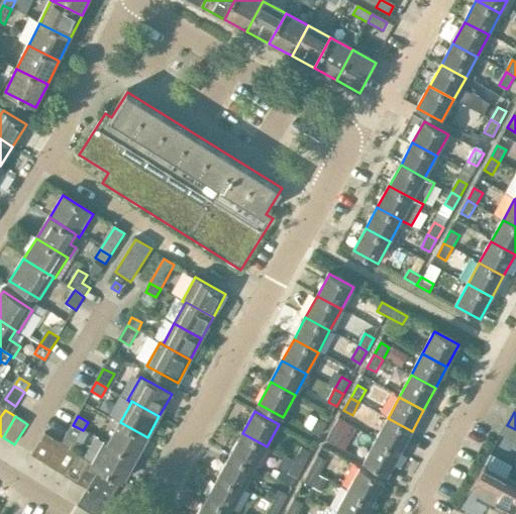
[(376,439),(400,452),(412,431),(388,418),(376,439)]
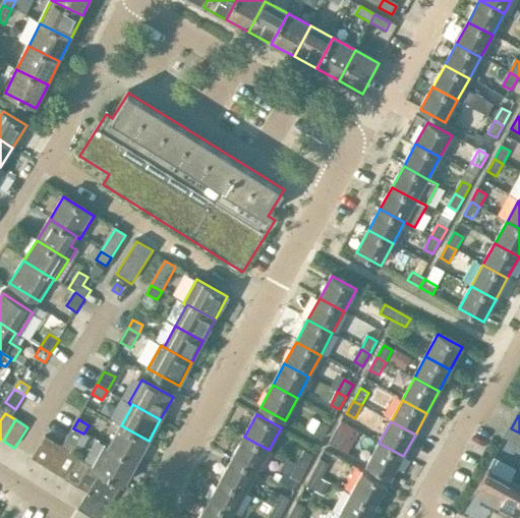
[(313,437),(322,441),(329,427),(321,423),(313,437)]
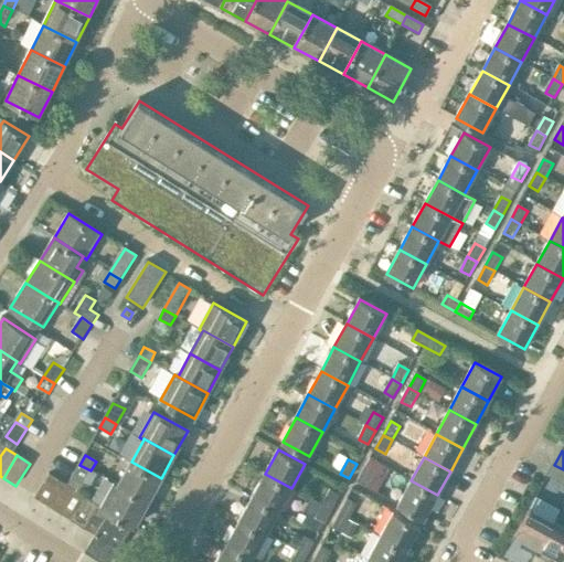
[(118,486),(148,502),(161,478),(131,462),(118,485),(118,486)]
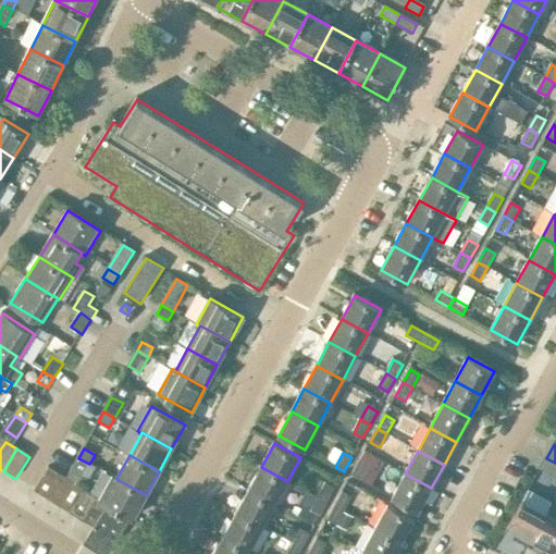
[(70,472),(81,479),(89,464),(78,458),(70,472)]
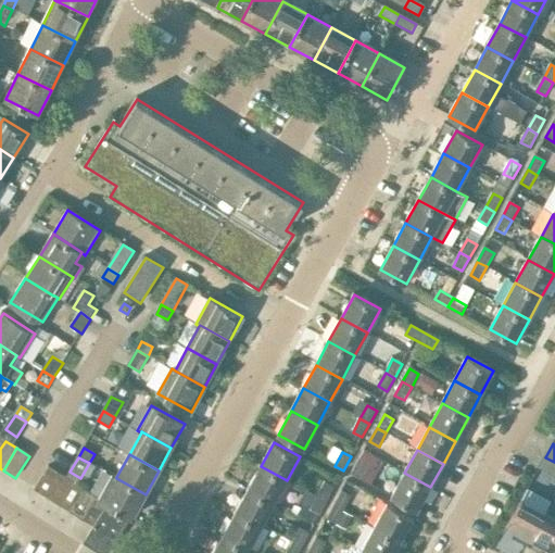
[(539,469),(554,477),(554,462),(545,457),(539,469)]
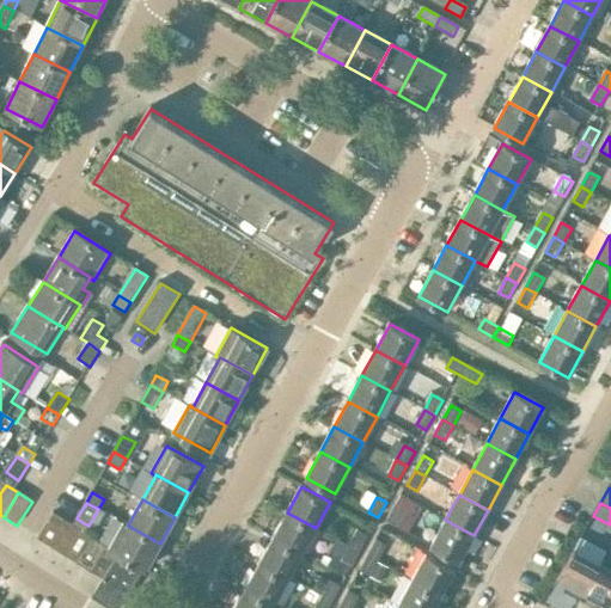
[(386,522),(397,528),(405,513),(395,507),(386,522)]
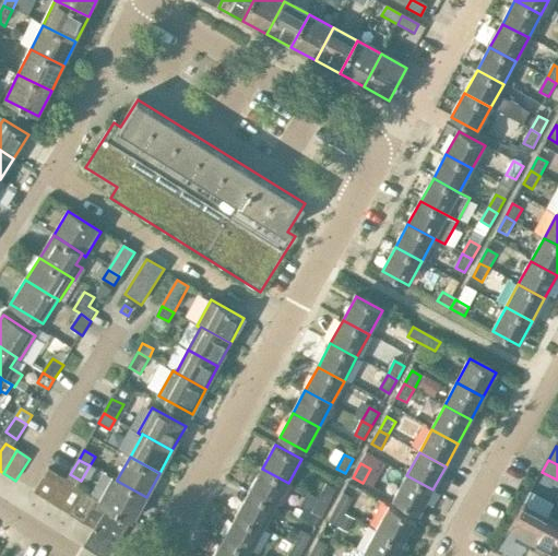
[(250,492),(275,506),(288,483),(262,469),(250,492)]
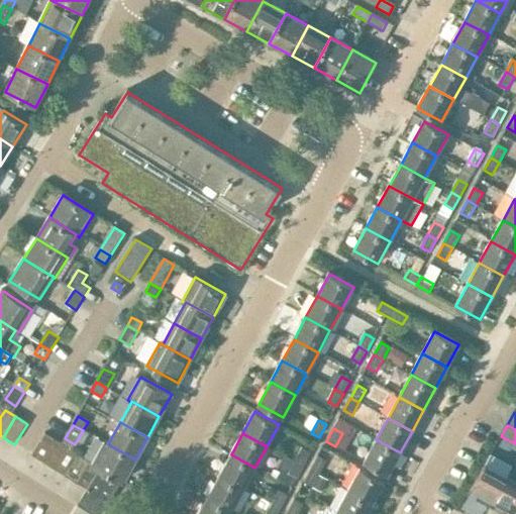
[(32,455),(66,477),(79,455),(45,434),(32,455)]
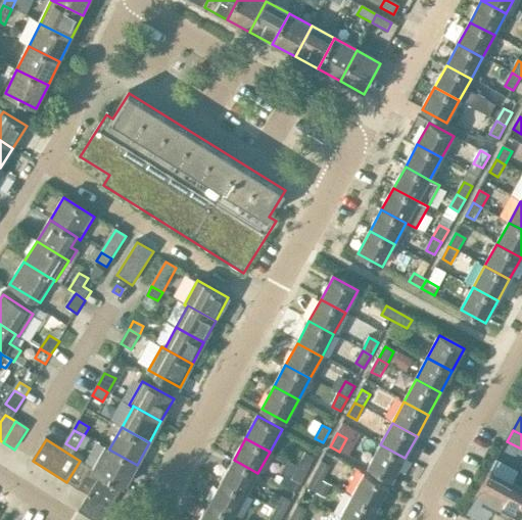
[(368,467),(392,480),(405,458),(380,444),(368,467)]
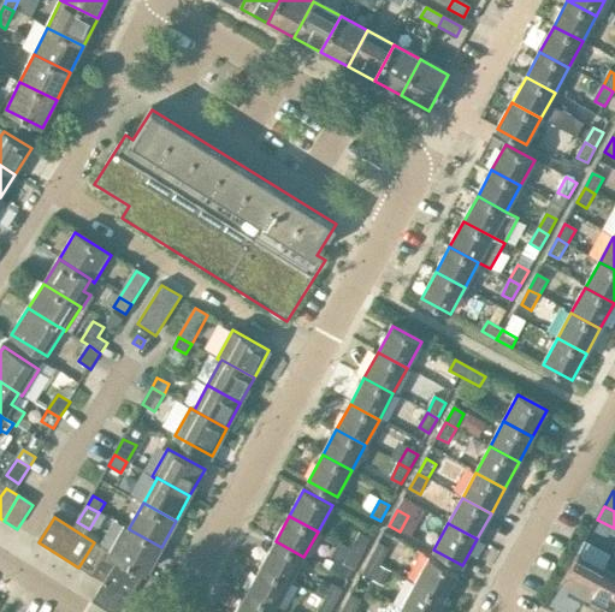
[(111,553),(120,558),(145,572),(147,574),(161,547),(129,529),(129,528),(125,526),(111,552),(111,553)]
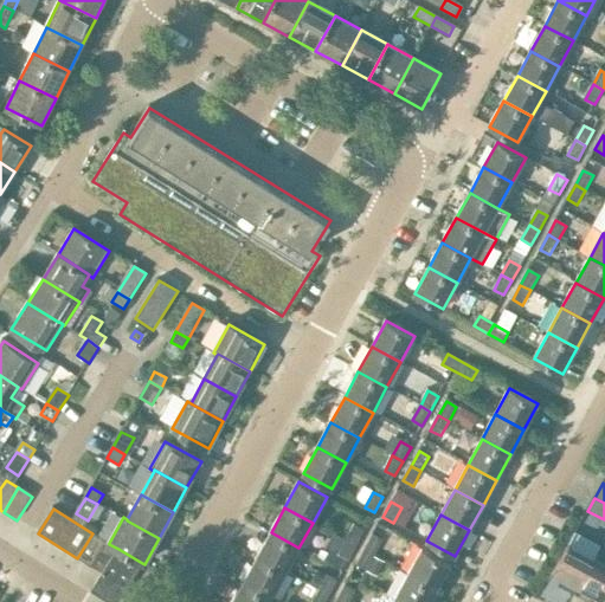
[(346,541),(356,547),(365,531),(354,526),(346,541)]
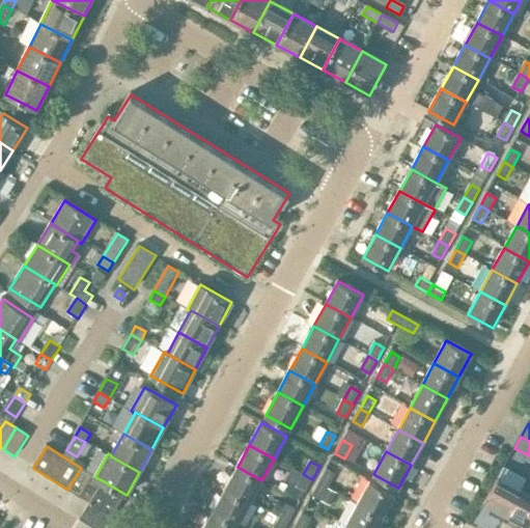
[(225,489),(250,502),(261,480),(238,467),(225,489)]
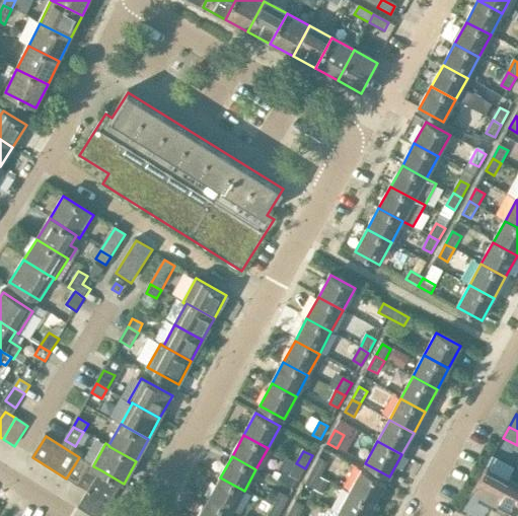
[(66,478),(77,485),(90,464),(79,457),(66,478)]
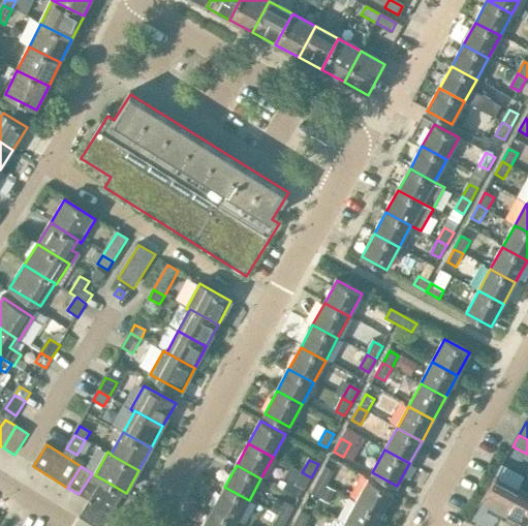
[(318,482),(327,486),(334,473),(325,468),(318,482)]
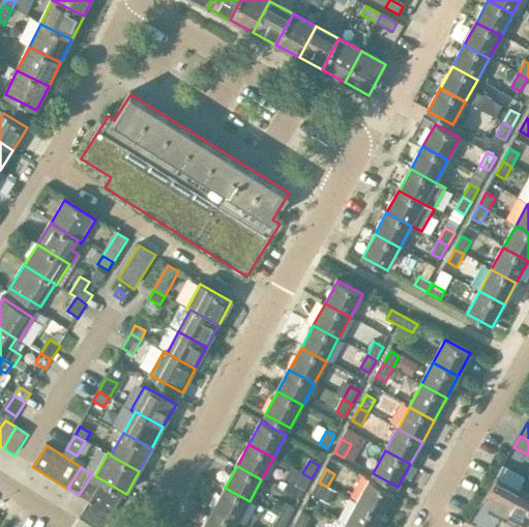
[(296,487),(304,491),(312,478),(302,473),(296,487)]
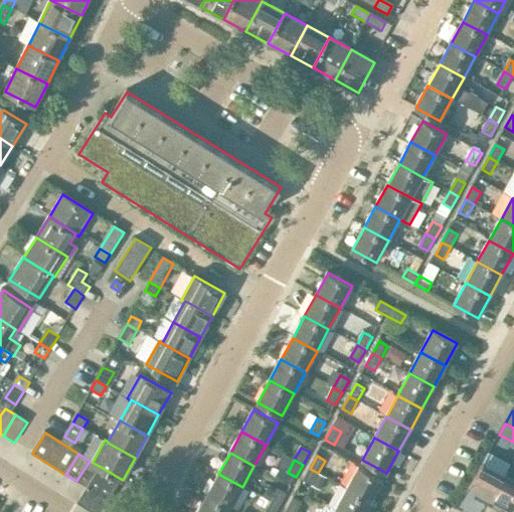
[(76,481),(88,488),(101,467),(93,463),(93,462),(90,461),(76,481)]
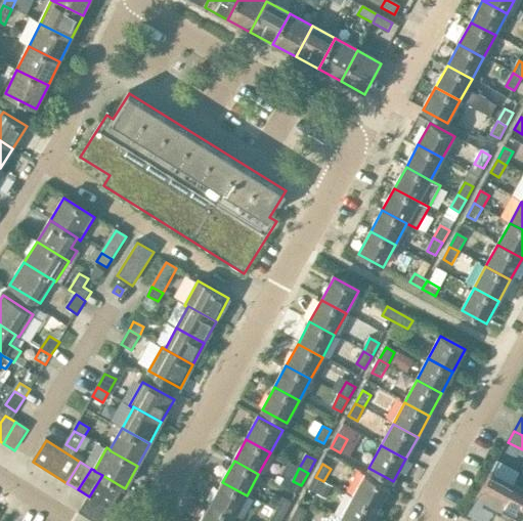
[(497,514),(514,483),(491,472),(478,496),(486,501),(483,507),(497,514)]
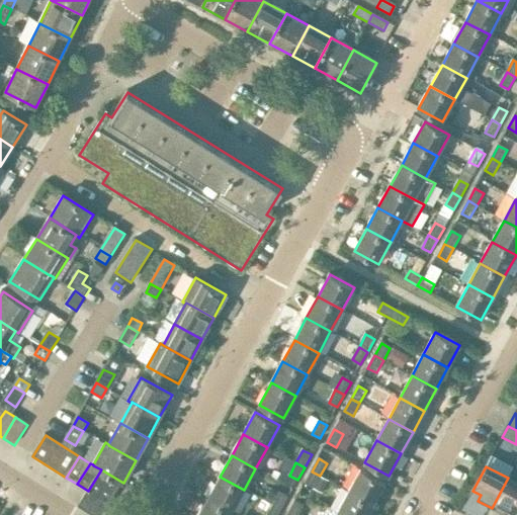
[(78,505),(93,514),(101,514),(121,482),(101,469),(88,491),(78,505)]
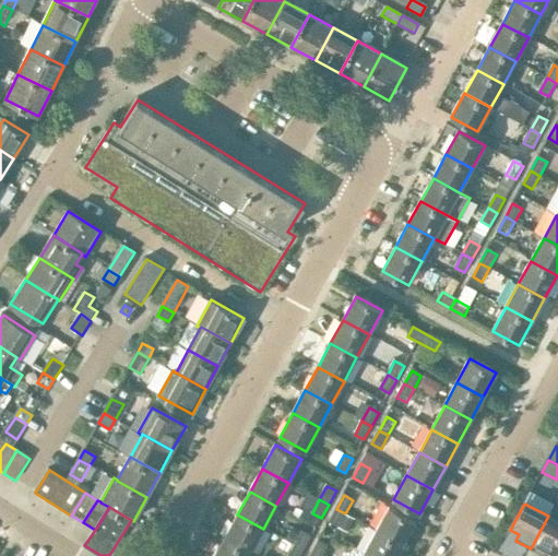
[(377,531),(402,545),(415,521),(390,507),(377,531)]
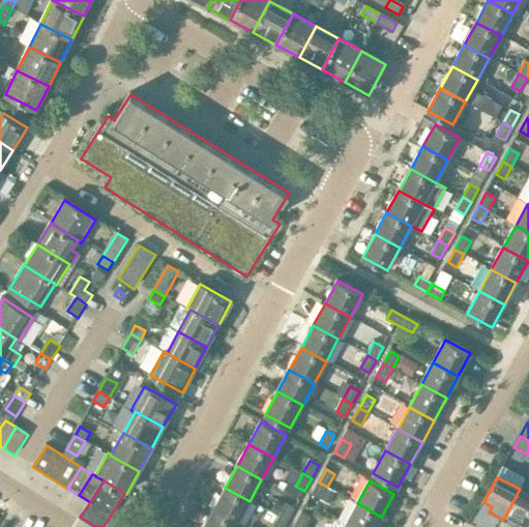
[(312,495),(321,500),(327,487),(319,482),(312,495)]
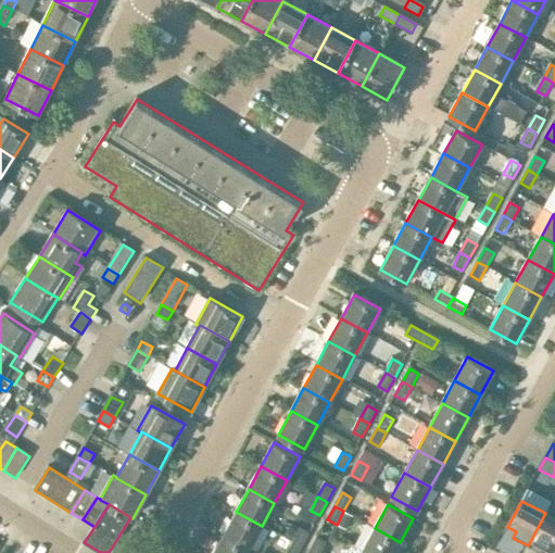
[(224,535),(249,549),(262,526),(236,512),(224,535)]
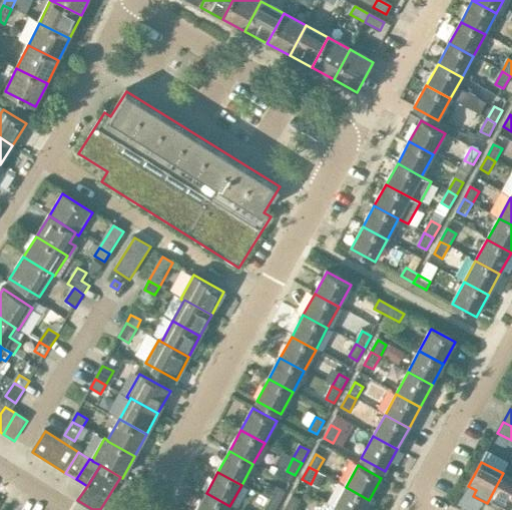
[(511,509),(511,477),(503,473),(487,503),(498,509),(502,509),(504,505),(511,509)]
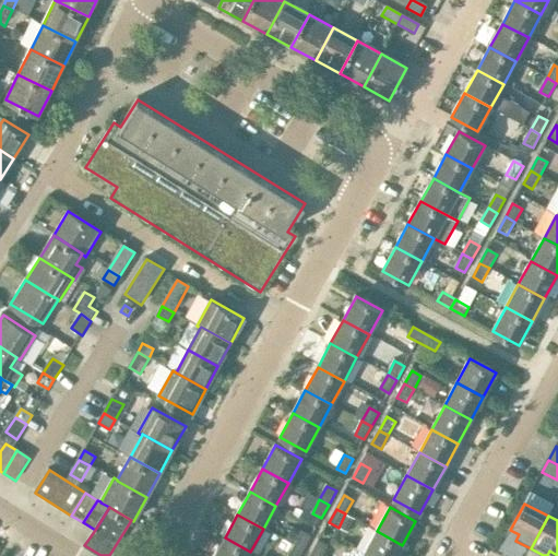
[(364,554),(366,555),(396,555),(402,545),(377,531),(364,554)]
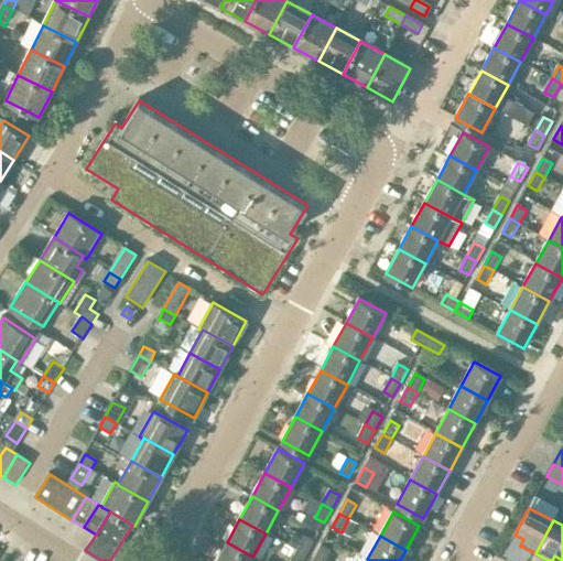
[(296,551),(306,556),(313,542),(304,537),(296,551)]
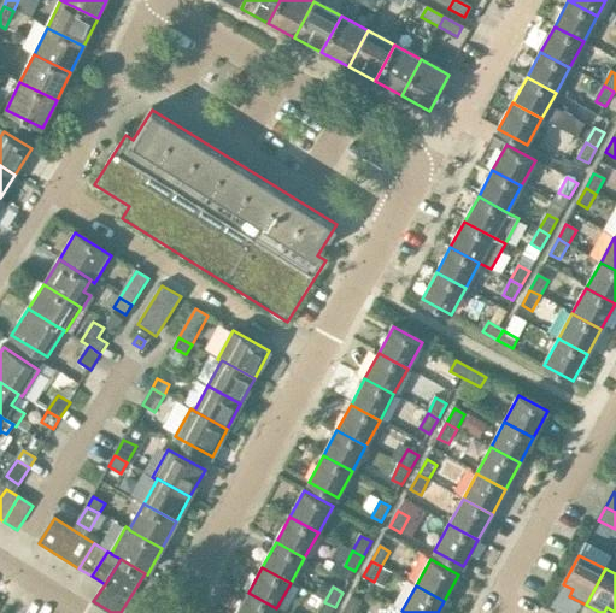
[(274,612),(276,608),(248,593),(236,612),(274,612)]
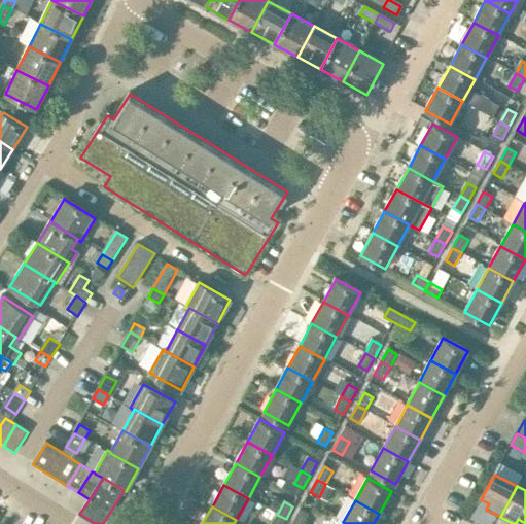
[(293,523),(304,523),(309,515),(301,511),(293,523)]
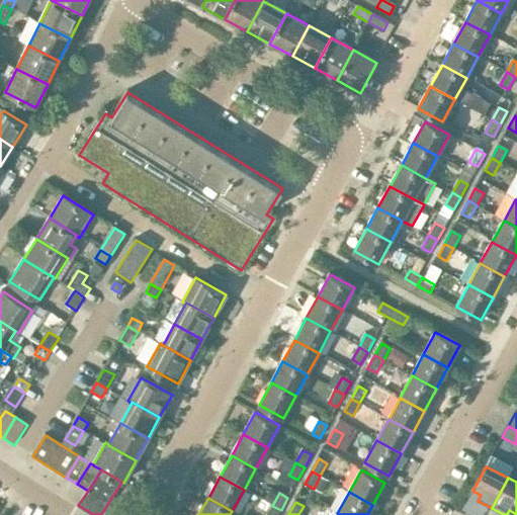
[(278,514),(281,510),(272,506),(267,514),(278,514)]
